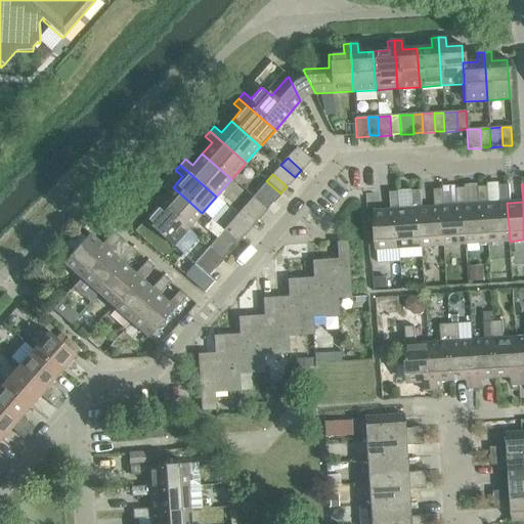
[(500,203),(488,204),(485,204),(487,243),(510,242),(507,203),(510,203),(509,184),(499,185),(500,203)]
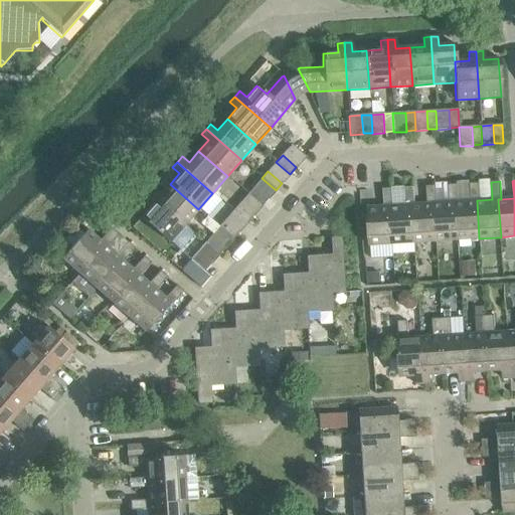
[(471,201),(458,201),(455,202),(458,240),(479,238),(477,200),(480,200),(479,183),(469,183),(471,201)]
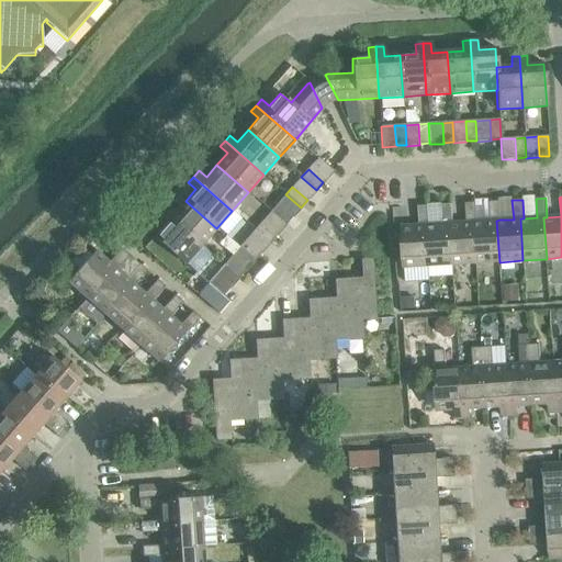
[(167,206),(163,212),(201,246),(216,228),(186,201),(175,213),(167,206)]
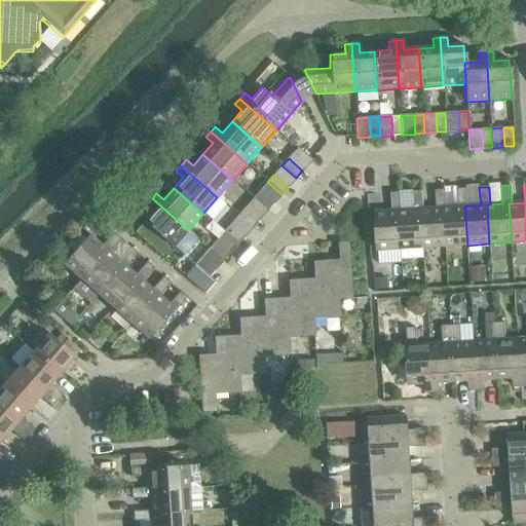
[(458,207),(446,208),(443,208),(445,247),(467,246),(464,207),(467,205),(466,188),(457,189),(458,207)]
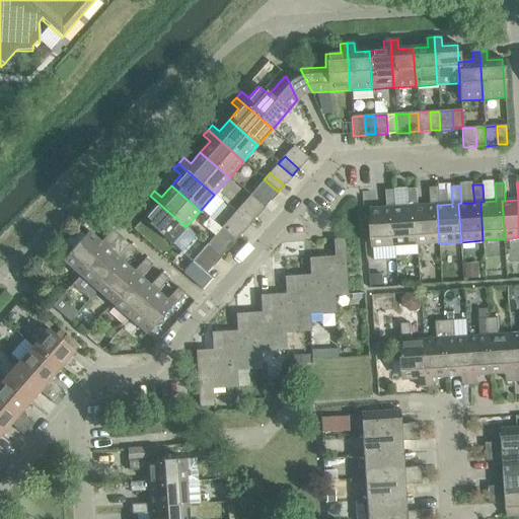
[(430,205),(418,206),(415,206),(418,245),(439,243),(437,205),(440,205),(439,188),(429,188),(430,205)]
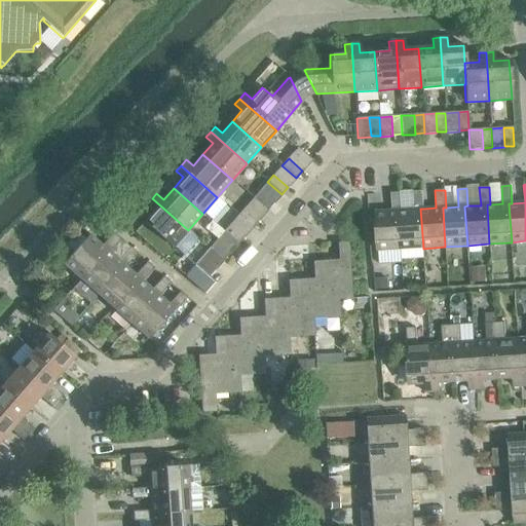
[(253,198),(266,211),(273,203),(259,191),(253,198)]
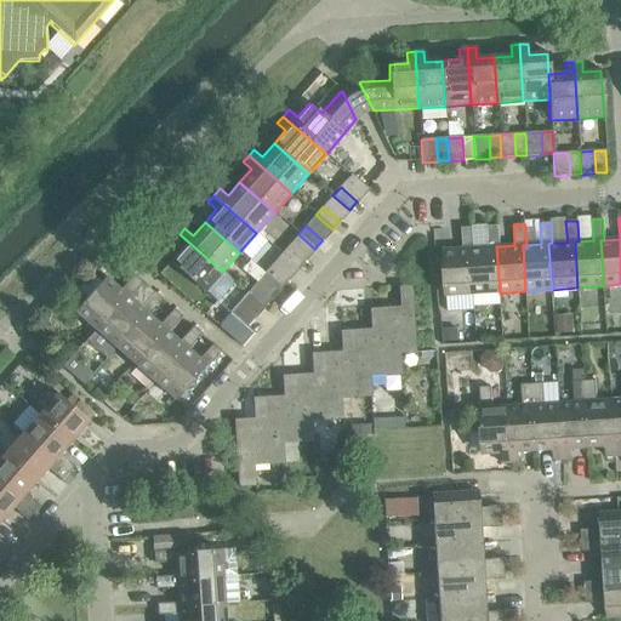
[(489,248),(473,249),(471,249),(473,295),(500,294),(496,246),(500,246),(499,226),(488,227),(489,248)]
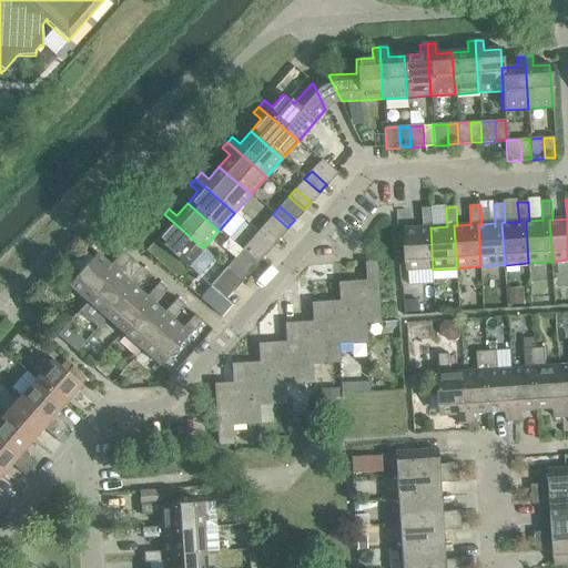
[(430,227),(433,227),(432,208),(422,209),(423,227),(405,229),(408,271),(433,270),(430,227)]
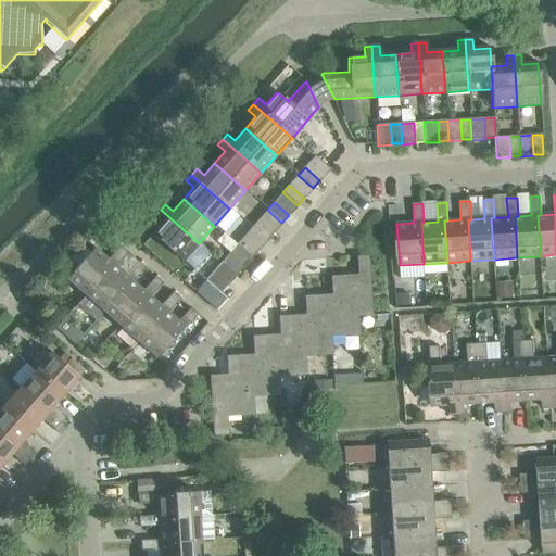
[(199,243),(161,210),(155,215),(163,222),(152,235),(182,262),(199,243)]
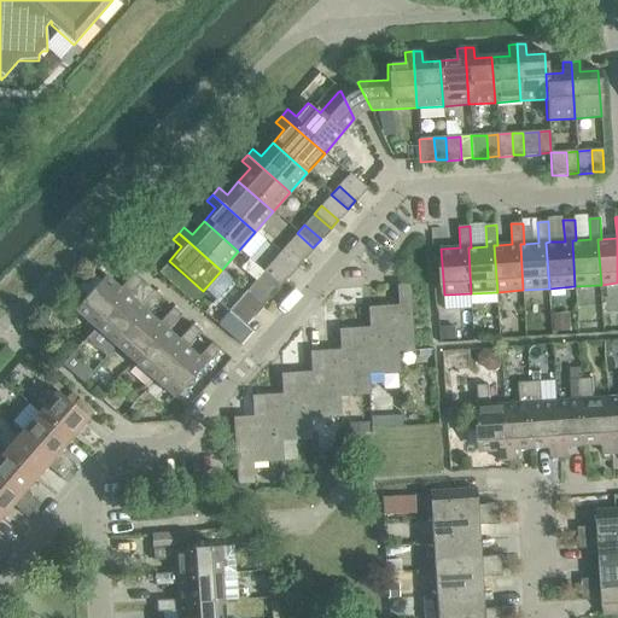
[(280,254),(296,267),(303,258),(287,245),(280,254)]
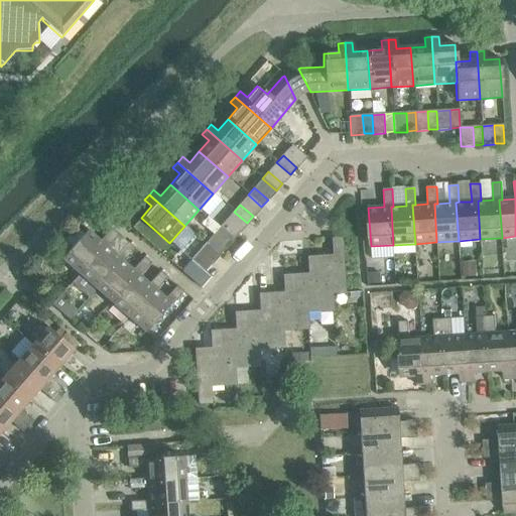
[(219,228),(233,240),(239,233),(225,221),(219,228)]
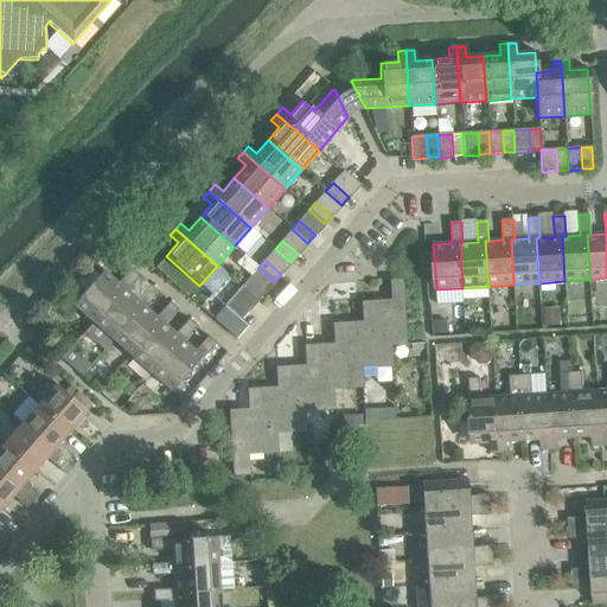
[(257,268),(248,279),(264,293),(264,294),(275,282),(274,282),(257,268)]
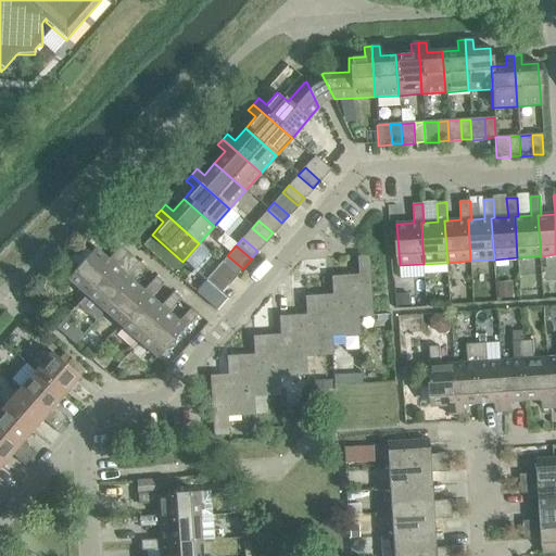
[(66,280),(85,295),(112,265),(115,267),(127,253),(119,247),(108,260),(95,249),(66,280)]
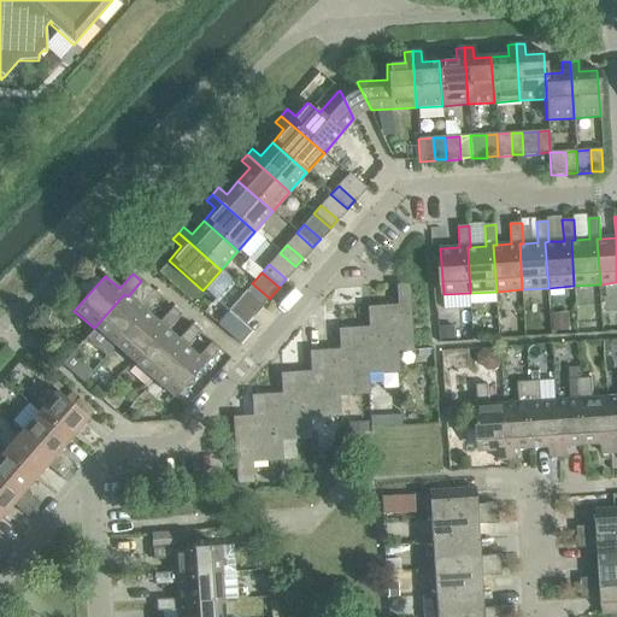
[(245,292),(262,306),(269,298),(252,283),(245,292)]
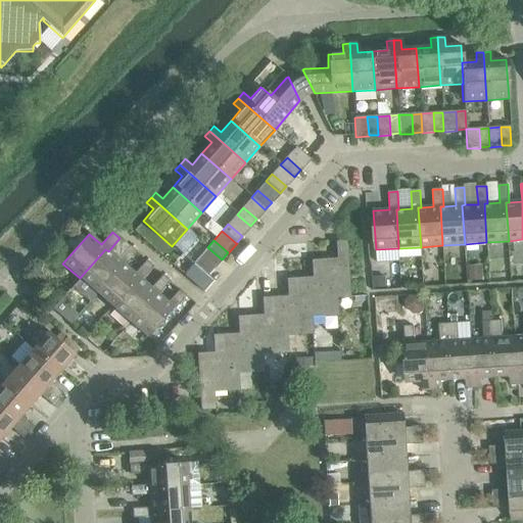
[(337,259),(321,260),(324,316),(337,316),(335,298),(349,297),(345,241),(336,242),(337,259)]
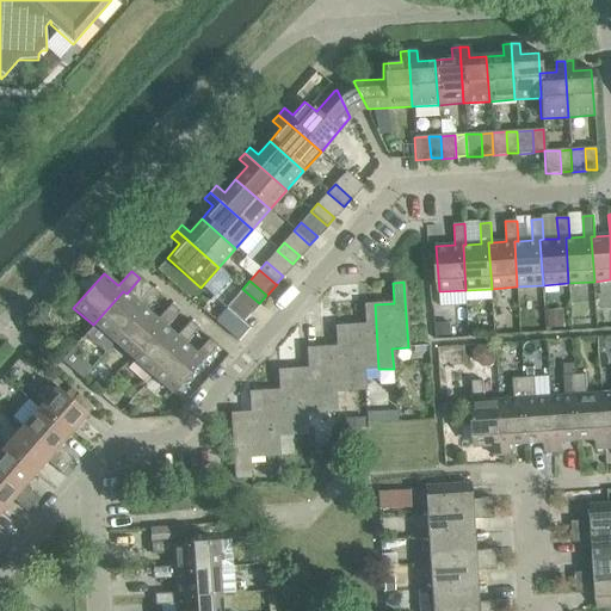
[(93,325),(112,341),(143,308),(146,310),(159,295),(150,288),(137,303),(127,294),(123,291),(93,325)]
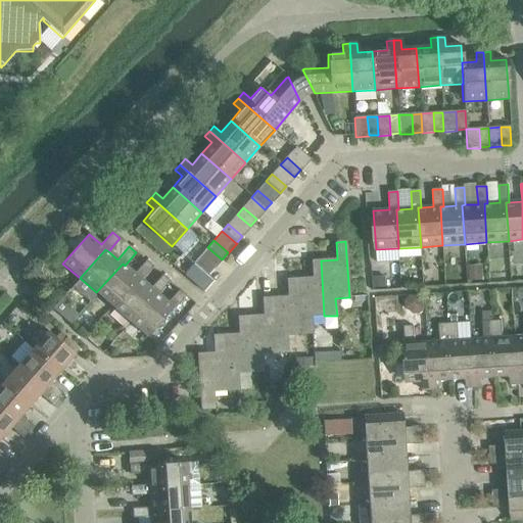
[(194,265),(206,276),(212,269),(199,256),(193,264),(194,265)]
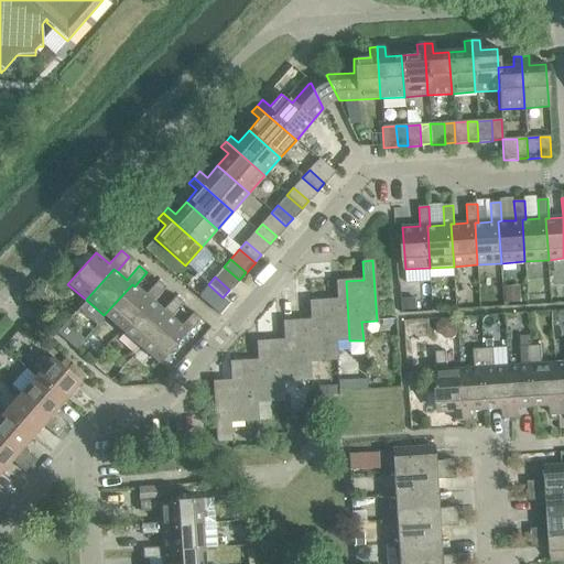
[(104,315),(122,332),(150,300),(152,302),(164,288),(156,281),(144,295),(134,286),(132,284),(104,315)]
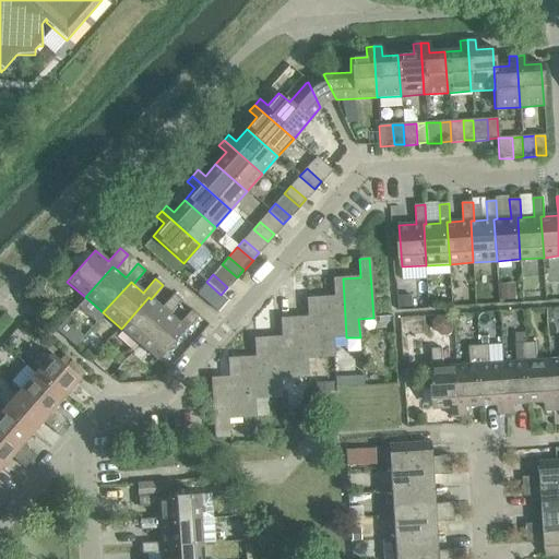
[(333,297),(316,298),(320,358),(333,357),(332,339),(346,337),(343,278),(332,278),(333,297)]
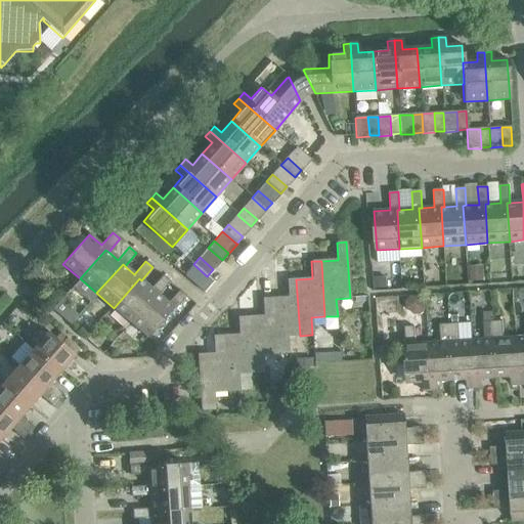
[(484,270),(469,270),(470,284),(484,284),(484,270)]
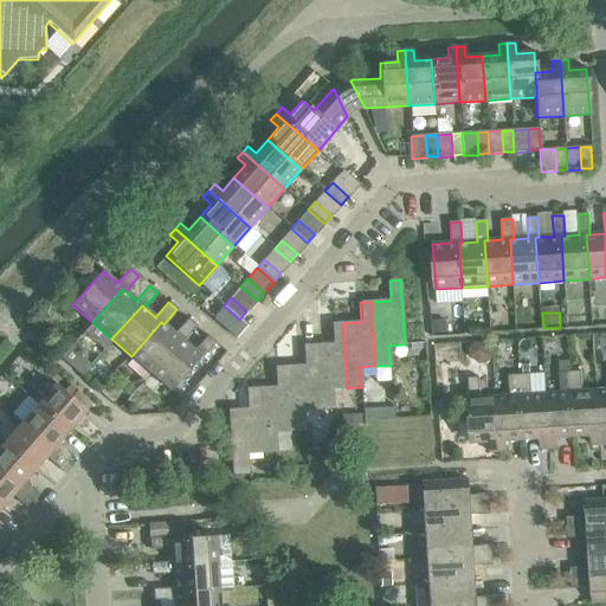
[(131,356),(150,373),(180,339),(182,341),(197,327),(188,318),(174,334),(163,324),(161,322),(131,356)]
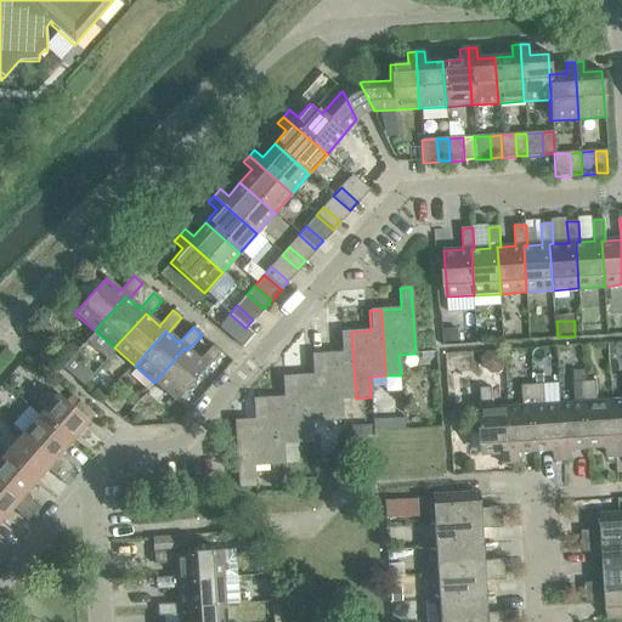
[(458,329),(441,329),(442,345),(459,344),(458,329)]
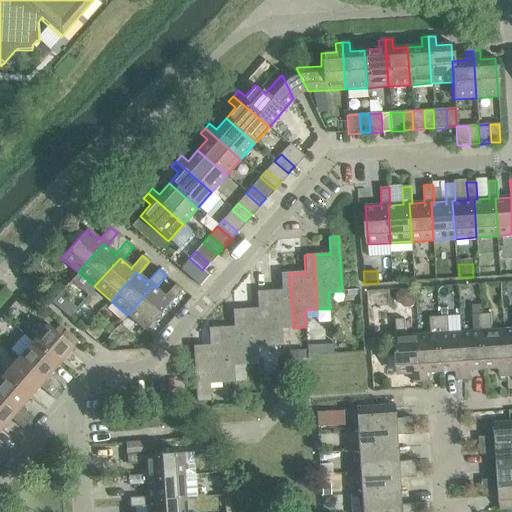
[(281,290),(265,292),(269,346),(281,345),(280,329),(293,328),(289,273),(280,274),(281,290)]
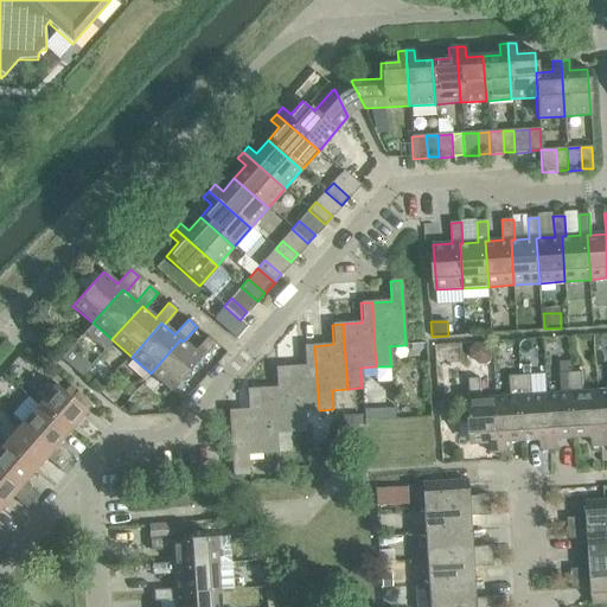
[(180,339),(151,374),(171,391),(199,357),(202,359),(216,344),(208,337),(195,352),(183,342),(180,339)]
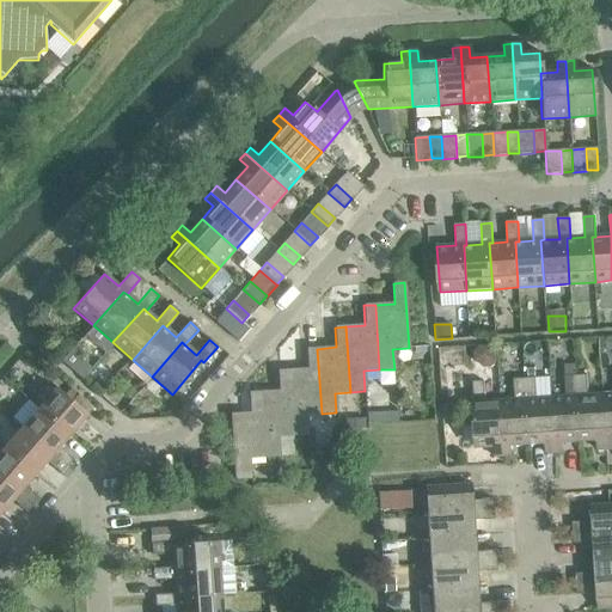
[(478,347),(473,353),(475,361),(484,368),(491,367),(496,362),(495,354),(487,347),(478,347)]
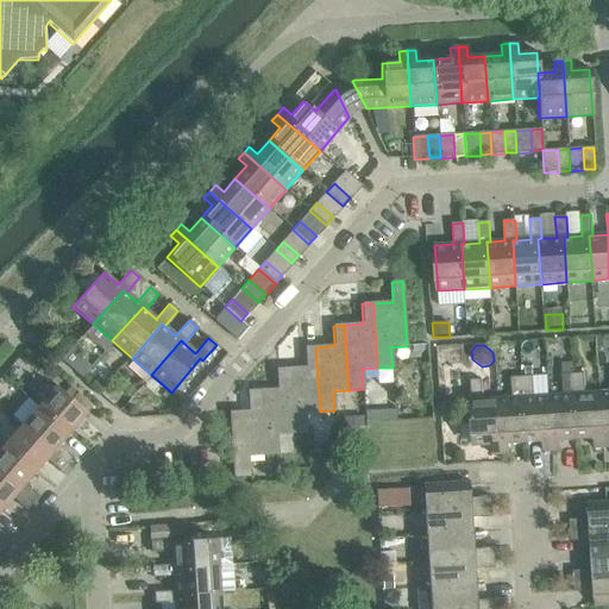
[(73,347),(62,359),(71,368),(81,356),(73,347)]
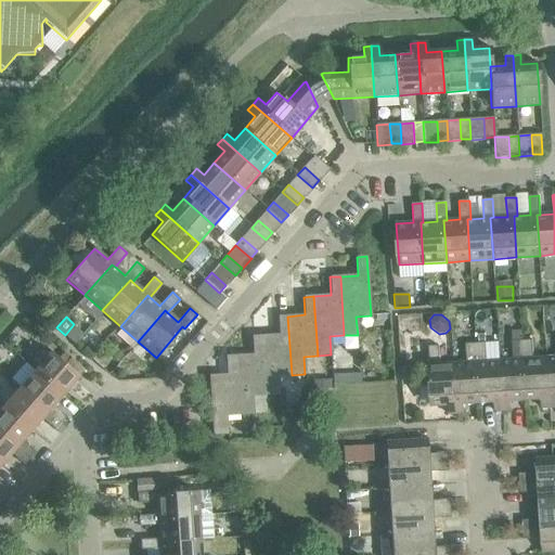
[(279,335),(261,336),(266,396),(279,395),(278,376),(292,375),(287,317),(278,317),(279,335)]
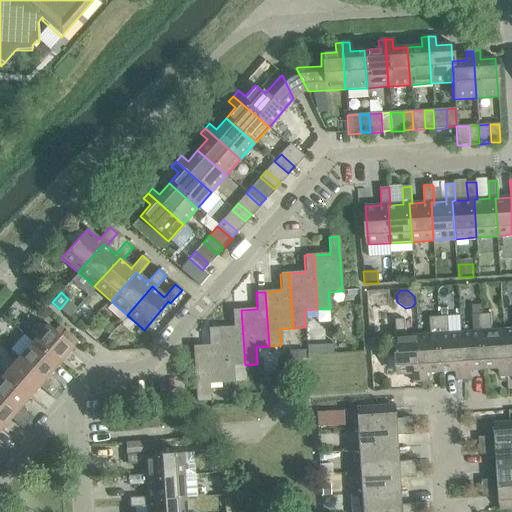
[(480,304),(471,305),(472,315),(481,314),(480,304)]
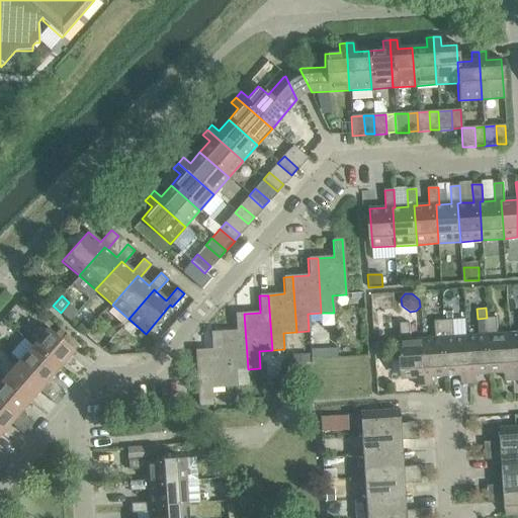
[(236,331),(220,332),(224,387),(236,386),(235,369),(248,369),(244,314),(235,314),(236,331)]
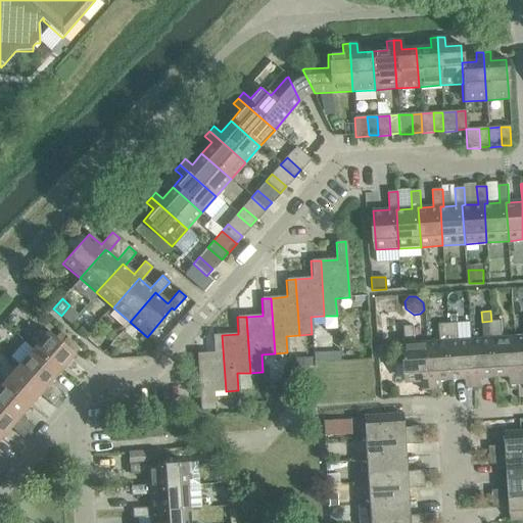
[(502,320),(491,321),(495,377),(510,376),(511,385),(518,385),(515,337),(503,338),(502,320)]
